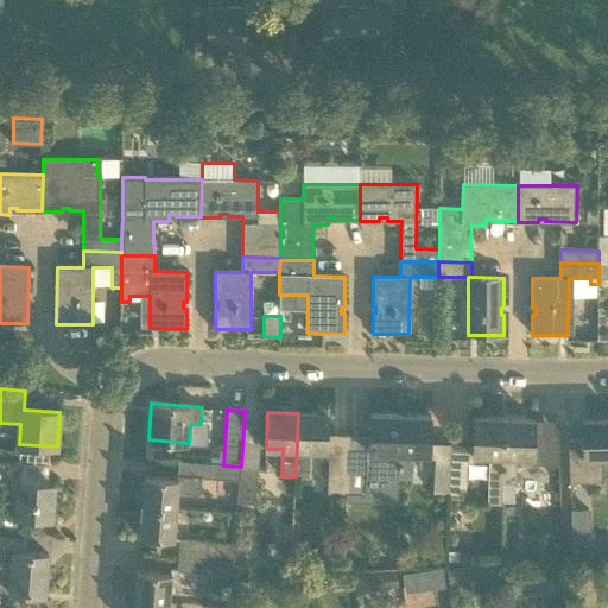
[(298,413),(296,476),(309,477),(310,450),(327,450),(328,413),(298,413)]
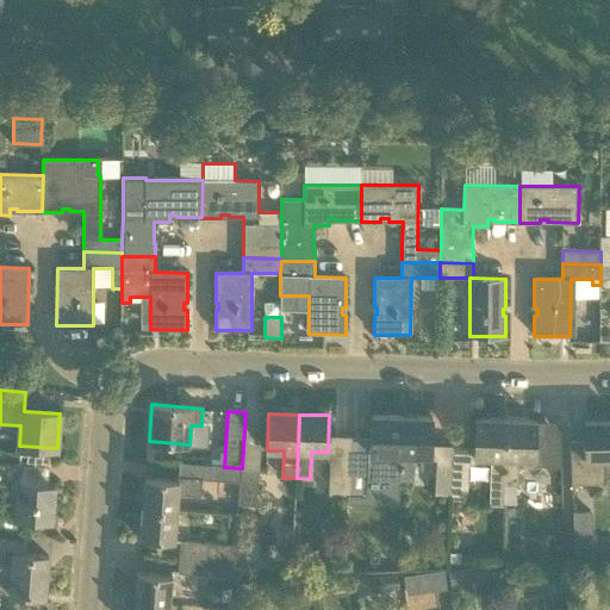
[(387,454),(387,478),(386,480),(400,481),(403,417),(372,417),(371,454),(387,454)]
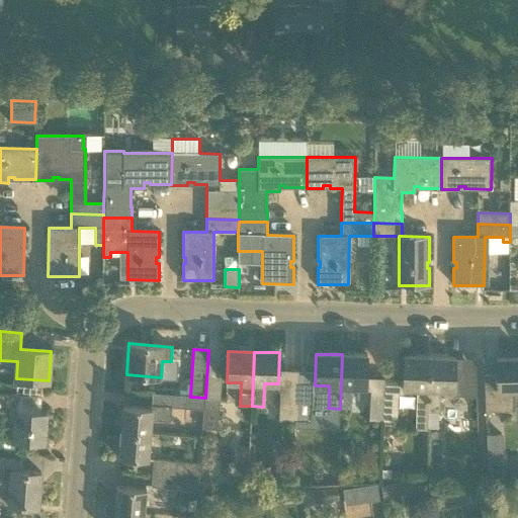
[(352,386),(366,386),(367,355),(342,354),(340,409),(351,409),(352,386)]
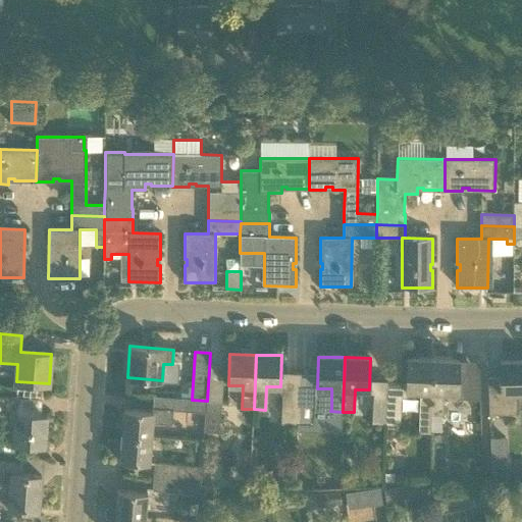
[(431,415),(433,360),(407,359),(406,392),(420,392),(419,432),(430,433),(431,415)]
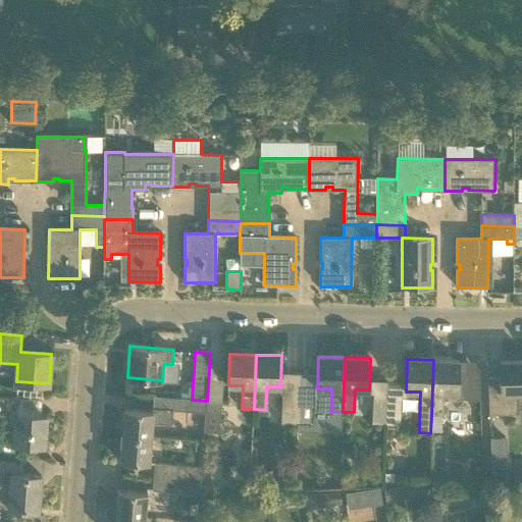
[(459,361),(433,360),(431,415),(442,415),(444,393),(458,393),(457,399),(477,400),(480,400),(479,374),(459,373),(459,361)]
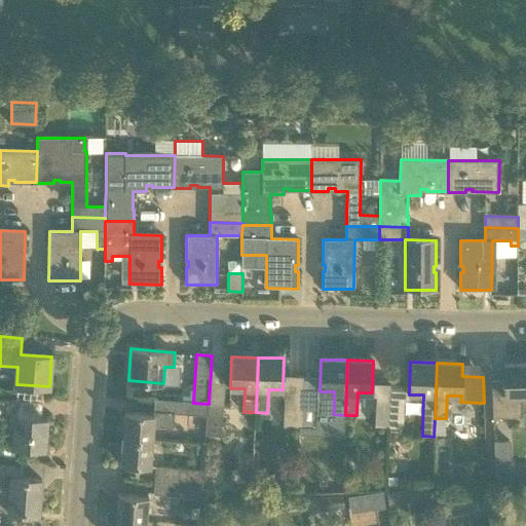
[(492,395),(493,418),(522,418),(522,397),(525,396),(525,364),(505,365),(505,364),(503,364),(504,395),(492,395)]
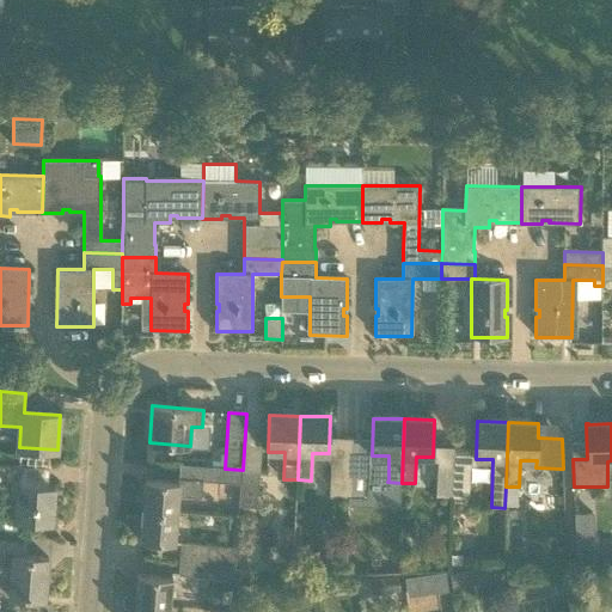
[(349,497),(350,461),(331,461),(330,497),(349,497)]
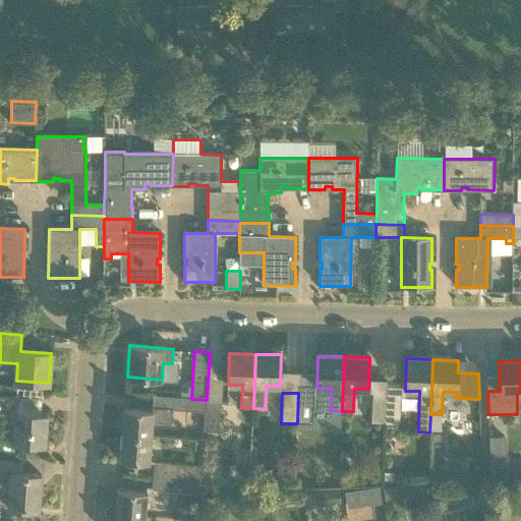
[(313,424),(314,394),(298,393),(297,423),(313,424)]
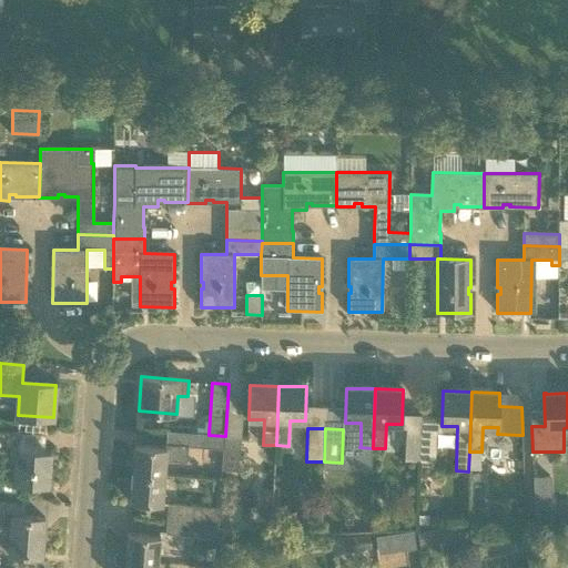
[(421,462),(422,429),(406,428),(405,460),(421,462)]
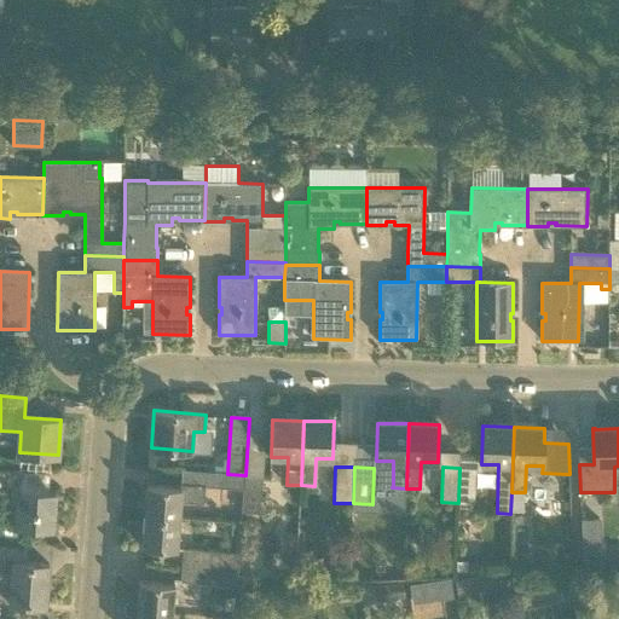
[(460,468),(458,503),(474,504),(476,469),(460,468)]
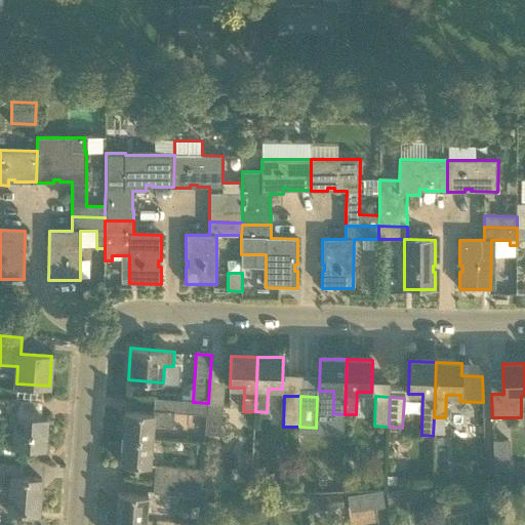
[(15,455),(16,446),(44,448),(46,418),(16,416),(17,400),(0,398),(0,415),(3,416),(1,445),(4,445),(4,454),(15,455)]
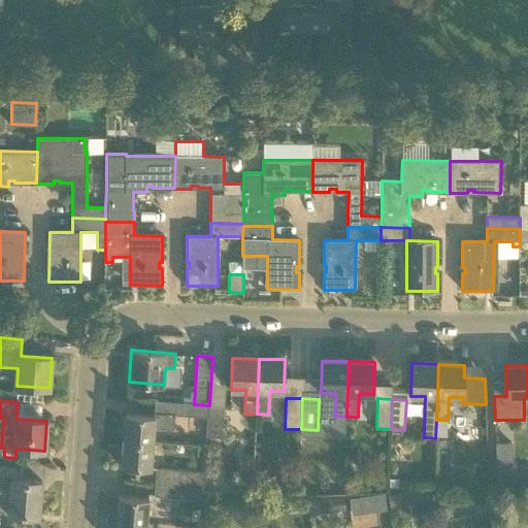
[(124,439),(154,441),(155,428),(174,429),(175,415),(208,417),(209,405),(194,404),(185,403),(184,404),(156,402),(155,417),(126,414),(124,439)]
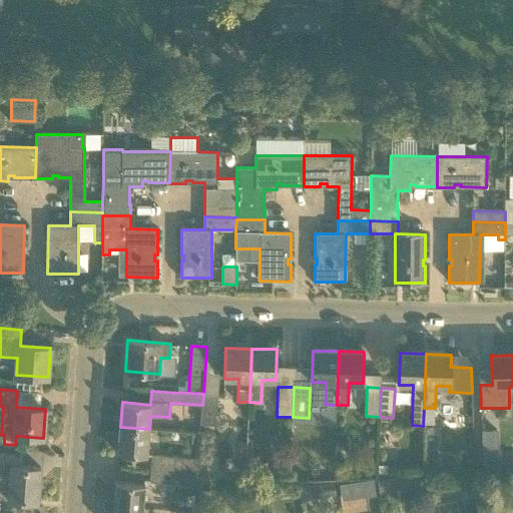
[(203,394),(202,405),(200,424),(215,426),(218,395),(203,394)]
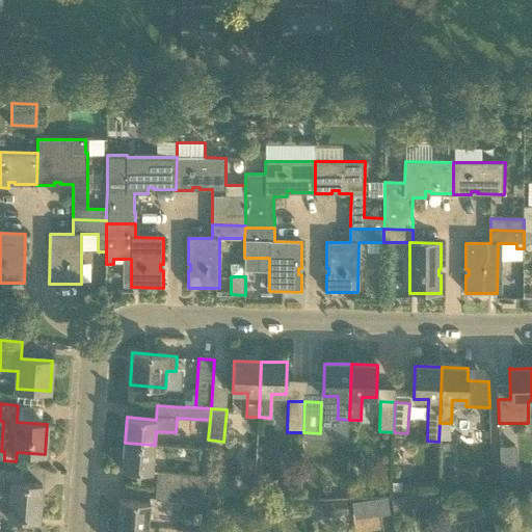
[(153,472),(155,445),(125,443),(123,470),(153,472)]
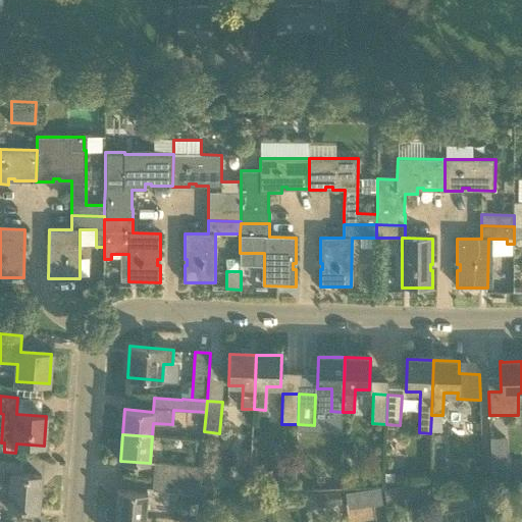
[(509,437),(492,437),(492,474),(511,473),(511,456),(509,456),(509,437)]
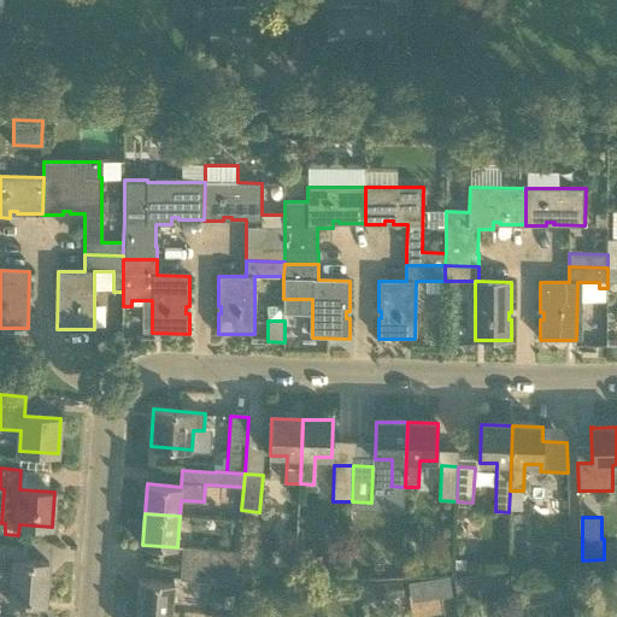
[(0,599),(46,603),(50,563),(28,560),(29,545),(0,544),(0,599)]
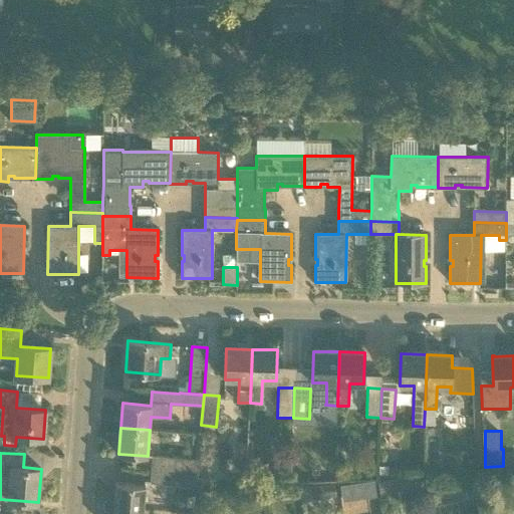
[(464,456),(444,457),(445,472),(465,471),(464,456)]
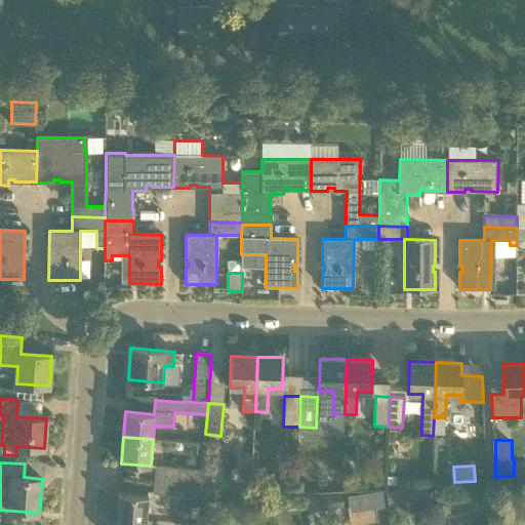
[(155,480),(200,484),(201,470),(156,467),(155,480)]
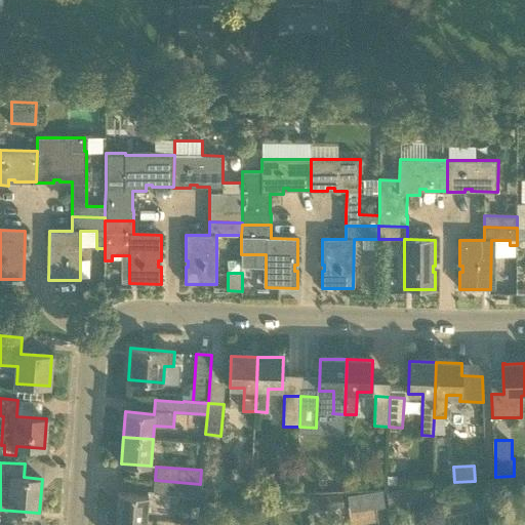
[(199,496),(200,484),(155,480),(154,494),(199,496)]
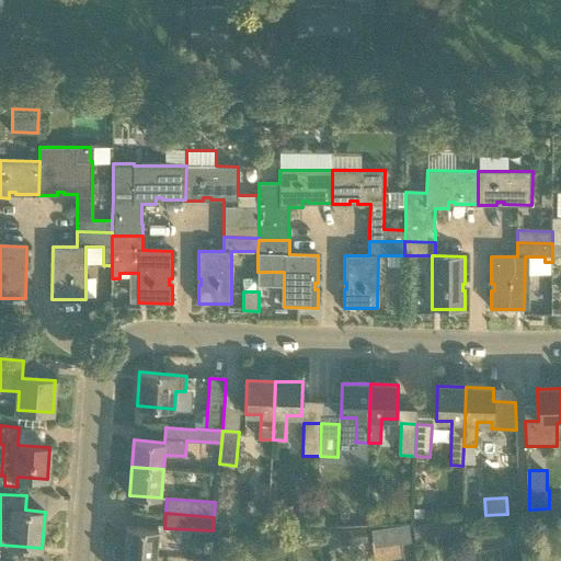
[(432,541),(449,539),(446,521),(428,524),(432,541)]
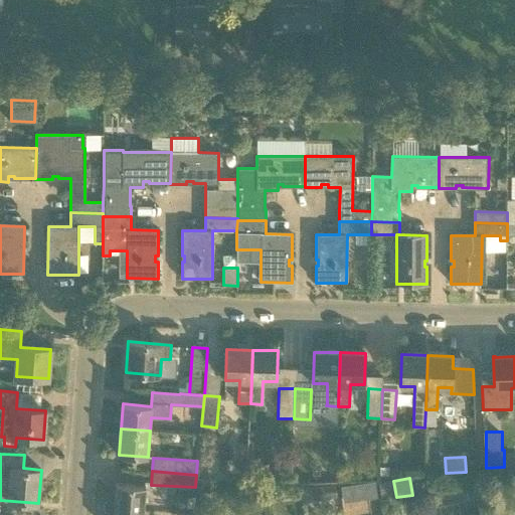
[(478,491),(477,479),(438,482),(439,494),(478,491)]
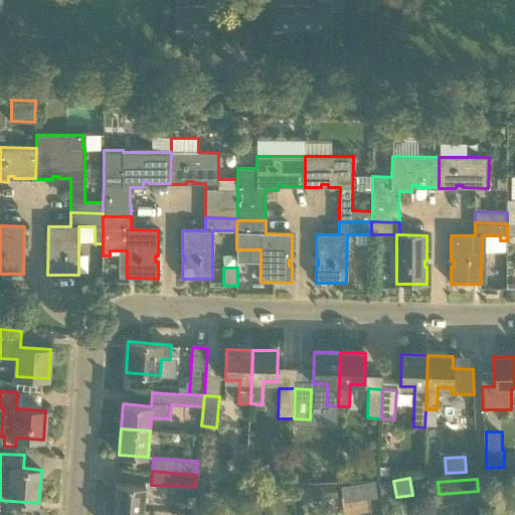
[(380,494),(394,492),(392,481),(378,483),(380,494)]
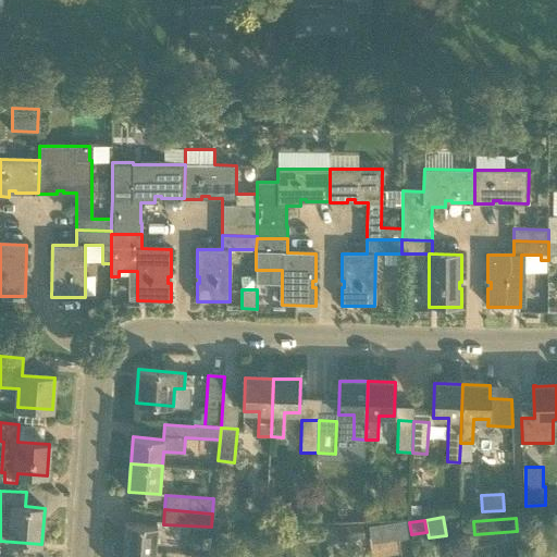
[(124,549),(156,553),(157,525),(126,523),(124,549)]
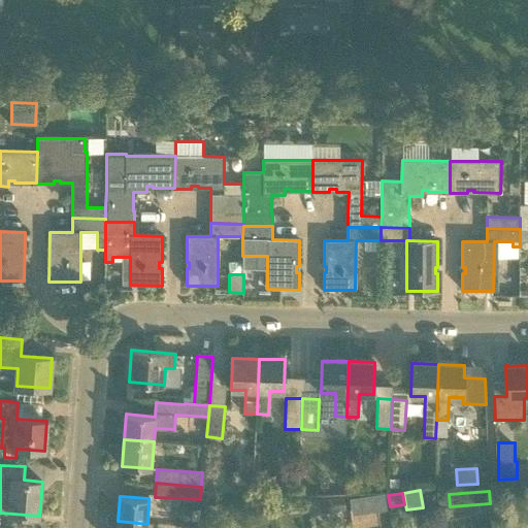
[(178,508),(178,518),(186,522),(194,519),(195,509),(187,504),(178,508)]
